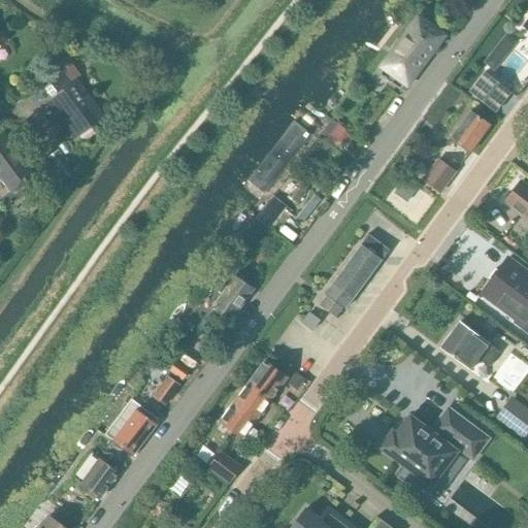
[(422,23),(387,65),(406,81),(428,53),(431,55),(440,41),(437,39),(439,37),(429,28),(422,23)]
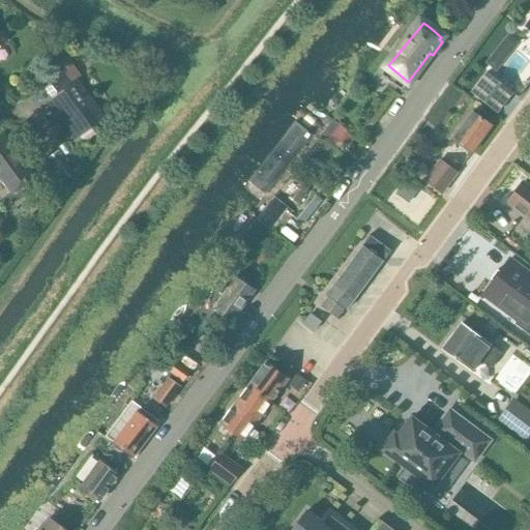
[(507,33),(484,63),(484,64),(495,71),(519,41),(507,33)]
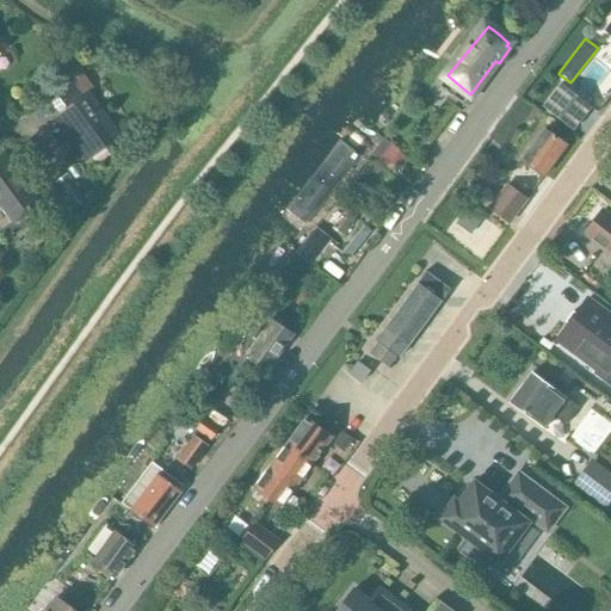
[(81,73),(72,80),(82,94),(92,87),(81,73)]
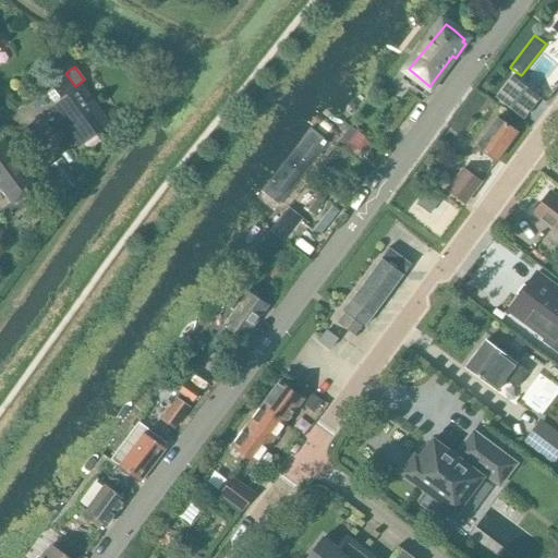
[(75,86),(68,76),(41,95),(51,108),(55,106),(82,144),(110,123),(82,84),(76,87),(75,86)]
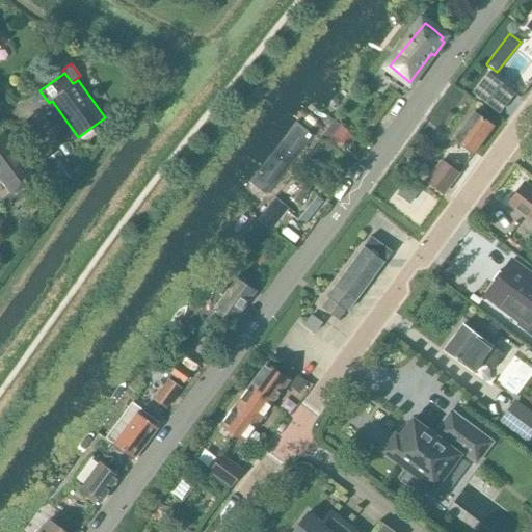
[(499,114),(514,94),(488,74),(473,95),(499,114)]
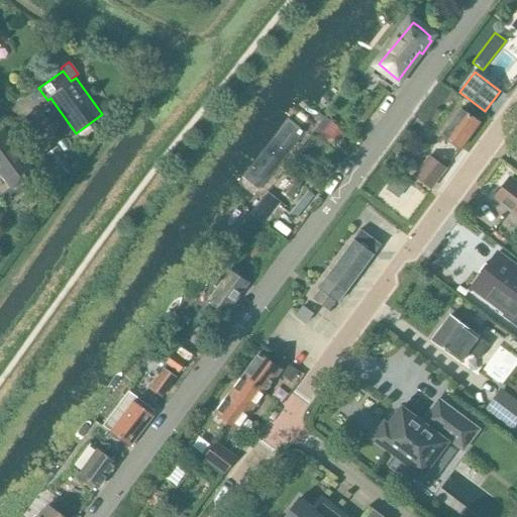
[(459,149),(480,123),(460,108),(440,135),(459,149)]
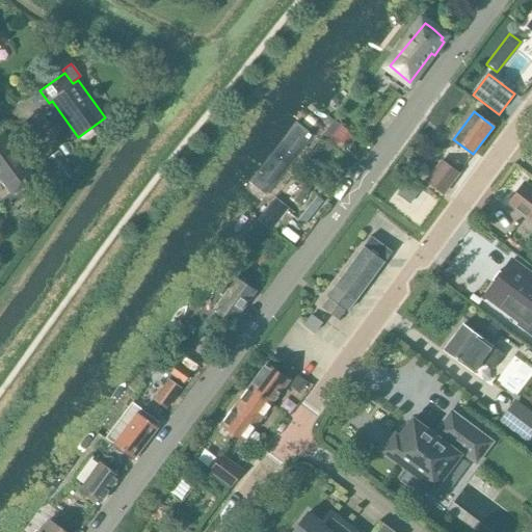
[(326,132),(339,141),(346,147),(353,137),(347,132),(347,131),(335,121),(326,132)]
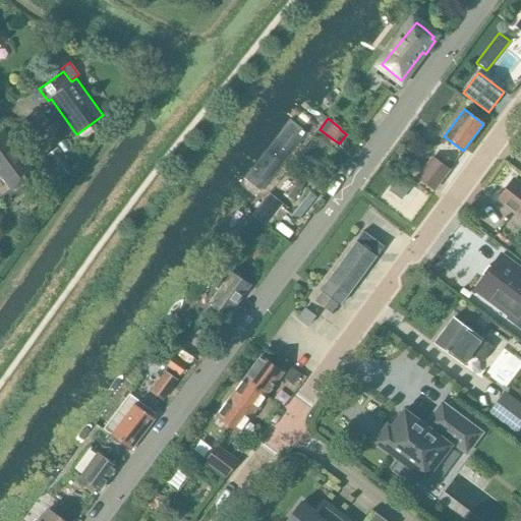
[(306,132),(289,119),(243,178),(261,191),(306,132)]
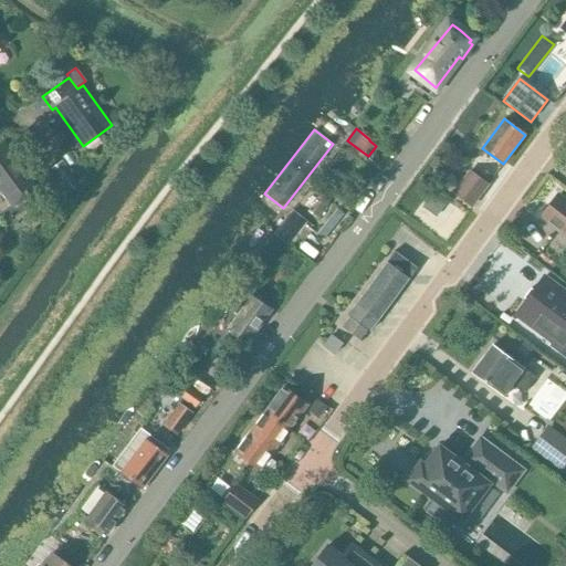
[(24,198),(37,189),(4,145),(0,147),(0,192),(11,207),(13,206),(17,206),(19,206),(21,205),(23,202),(24,200),(24,198)]
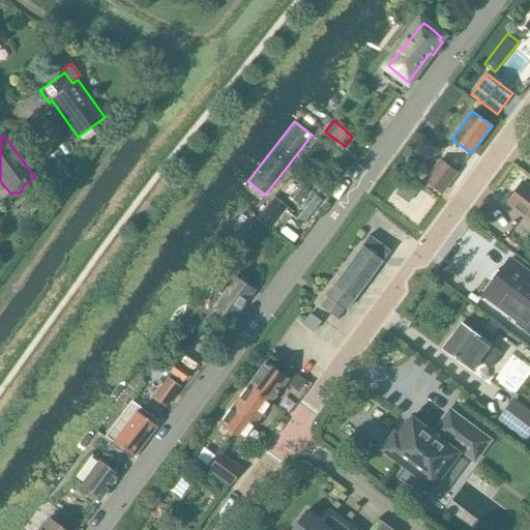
[(64,180),(76,172),(59,151),(49,159),(64,180)]
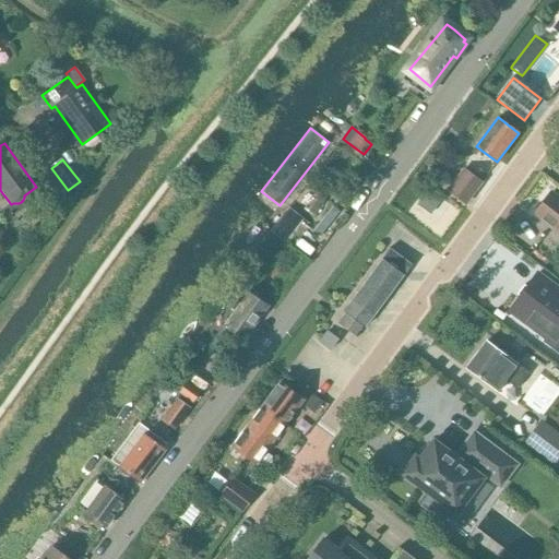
[(466,204),(471,199),(482,183),(464,170),(449,191),(466,204)]
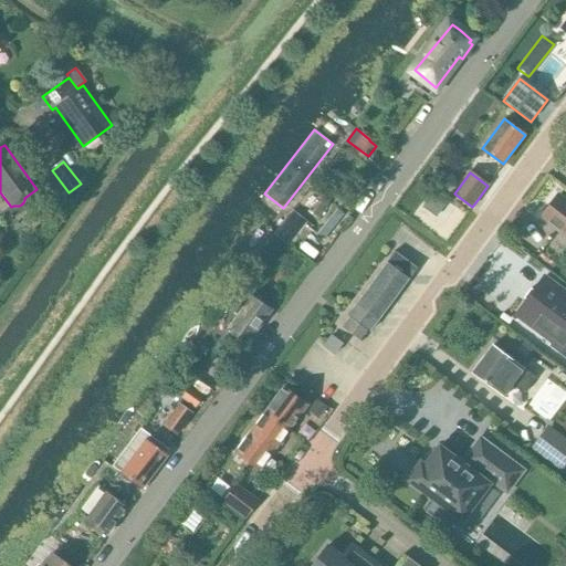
[(421,208),(435,217),(443,205),(430,196),(421,208)]
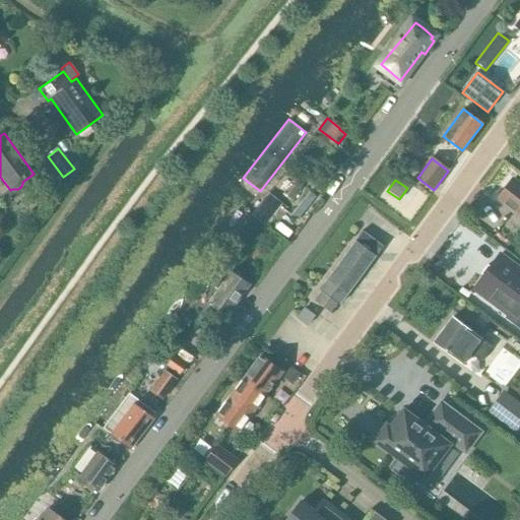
[(519,185),(513,180),(498,199),(519,216),(519,185)]
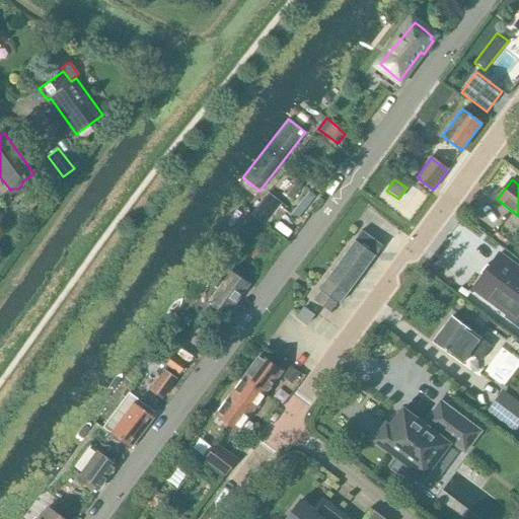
[(287,193),(285,195),(292,200),(294,199),(303,187),(296,180),(287,193)]
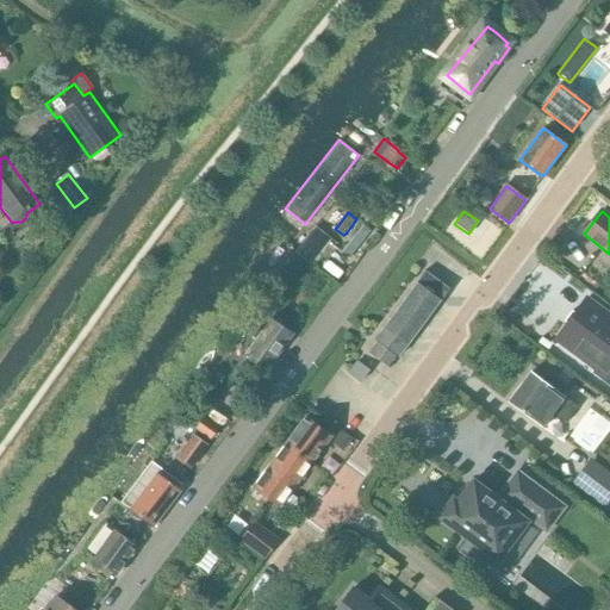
[(312,229),(294,251),(310,265),(330,240),(315,226),(312,229)]
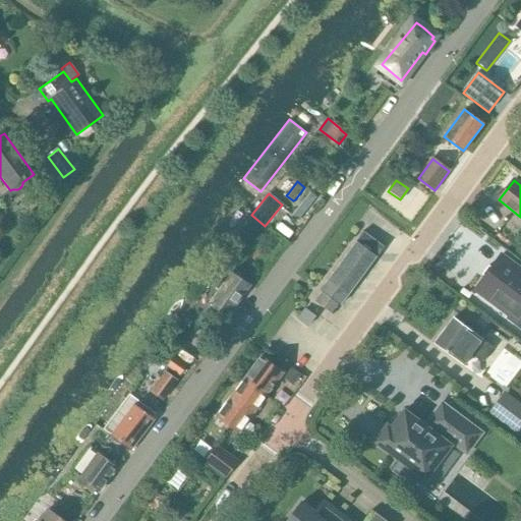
[(340,303),(383,246),(362,231),(321,288),(323,290),(314,301),(330,312),(338,301),(340,303)]
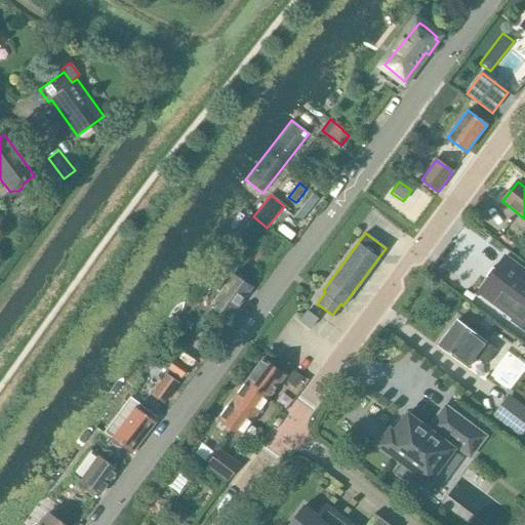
[(488,278),(476,294),(477,295),(479,293),(513,318),(511,320),(524,330),(524,271),(518,266),(509,279),(495,270),(492,267),(485,276),(488,278)]
